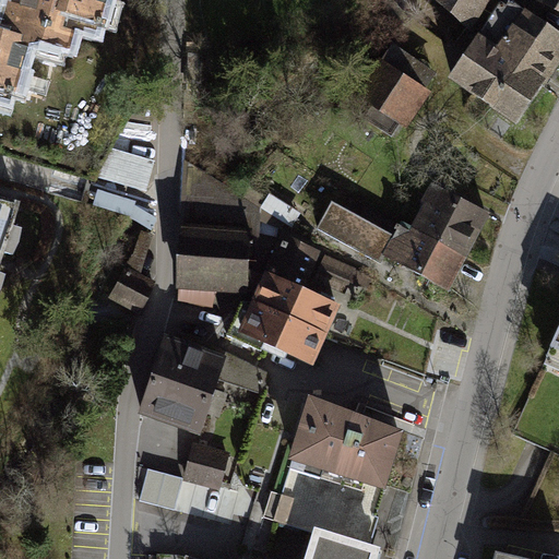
[(0,0),(0,31),(37,42),(66,49),(71,31),(99,38),(109,0),(0,0)]
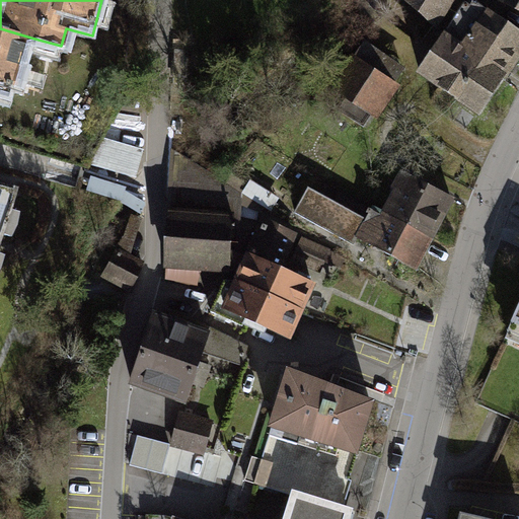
[(406,0),(437,21),(452,0),(406,0)]
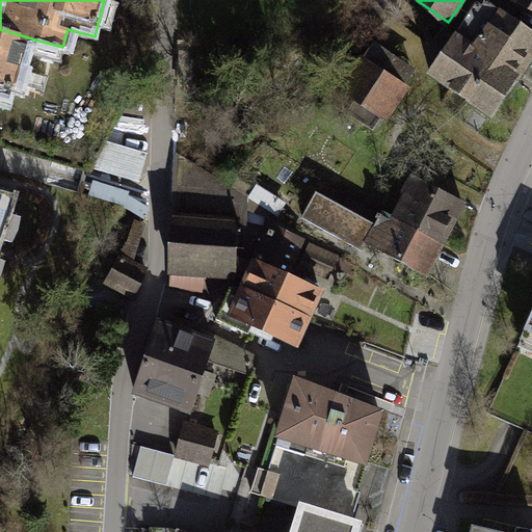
[(531,0),(513,0),(531,8),(531,0)]
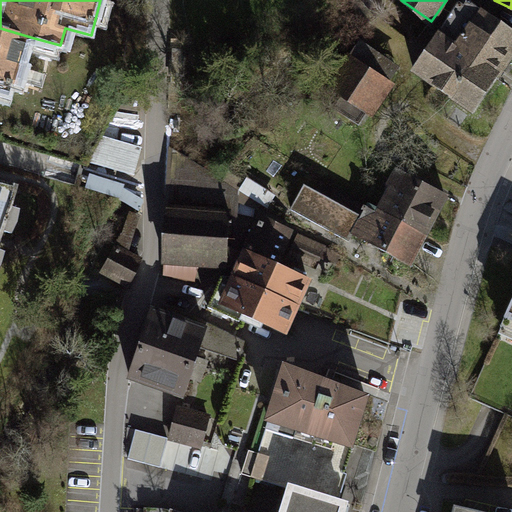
[(511,62),(511,34),(468,4),(417,77),(474,117),(511,62)]
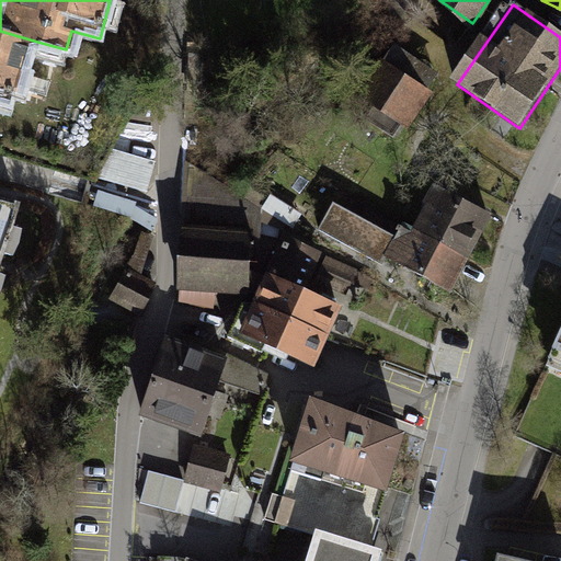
[(0,31),(0,98),(18,104),(37,42),(0,31)]
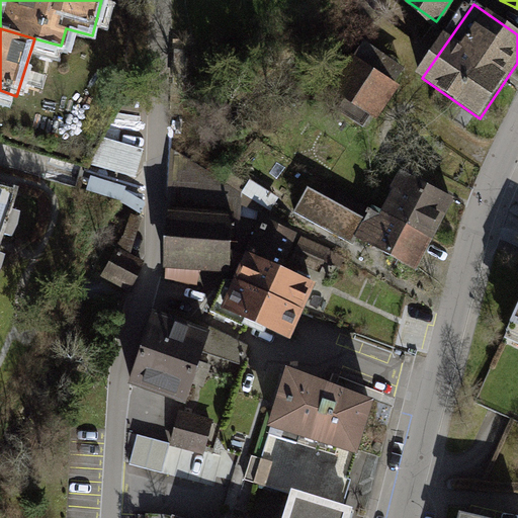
[(400,85),(353,53),(332,84),(377,116),(400,85)]
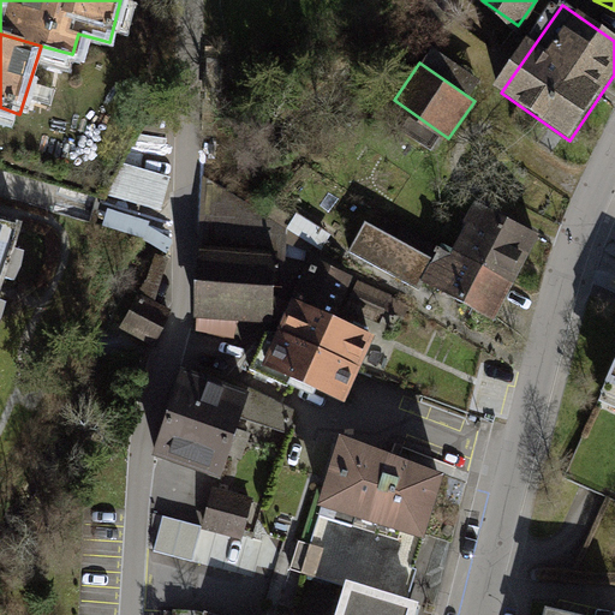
[(171,177),(123,162),(107,195),(162,212),(171,177)]
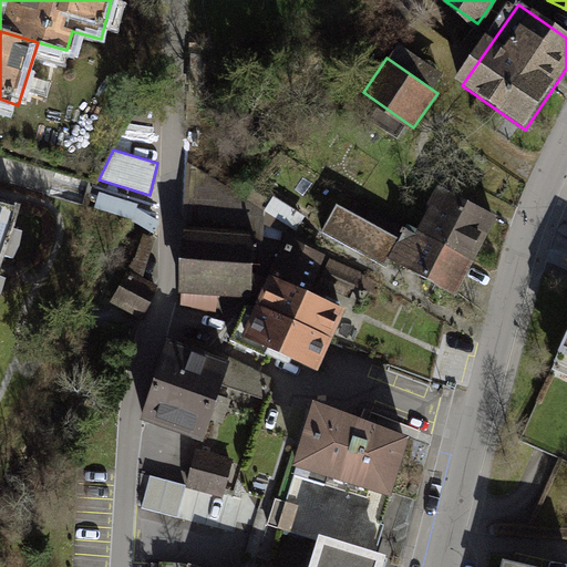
[(419,236),(475,265),(497,224),(441,194),(419,236)]
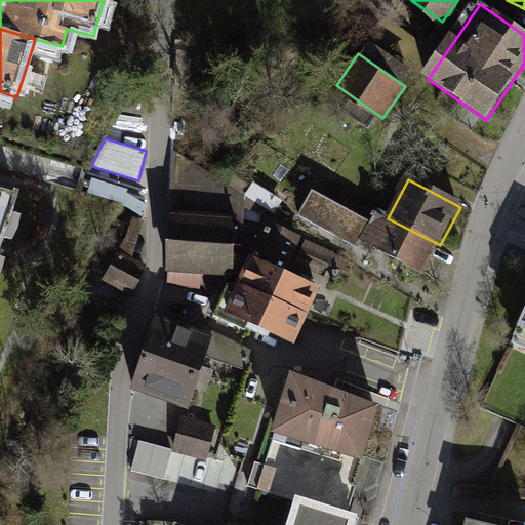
[(0,240),(18,186),(0,180),(0,240)]
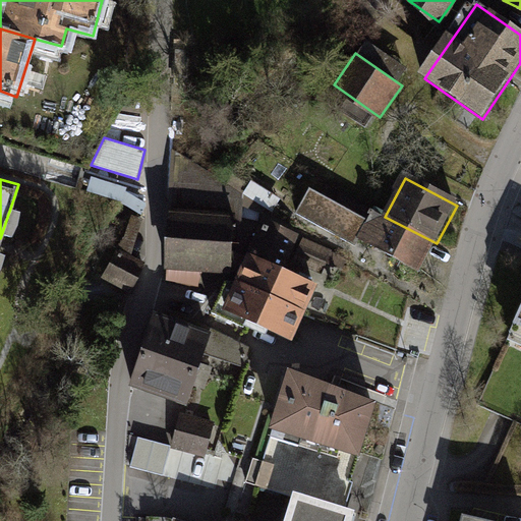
[(421,271),(437,243),(385,217),(374,211),(368,222),(312,192),(300,215),(352,242),(356,235),(421,271)]
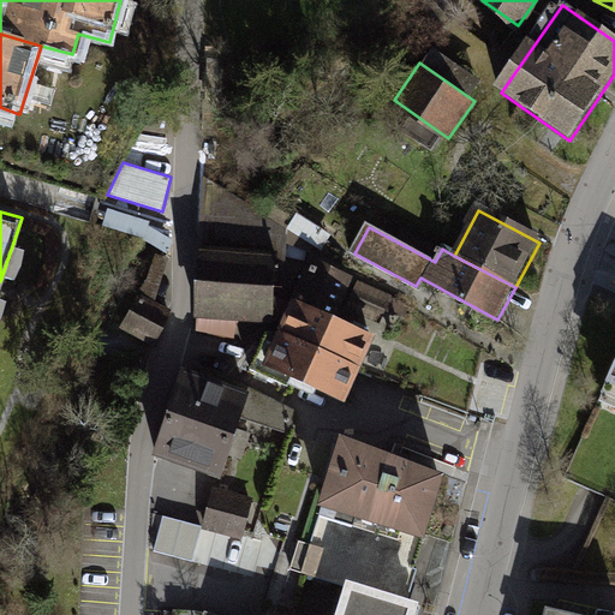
[(269,250),(204,245),(199,315),(264,320),(269,250)]
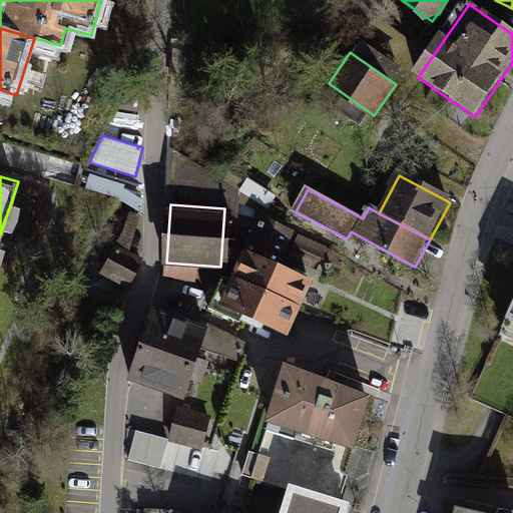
[(297,230),(259,214),(245,243),(284,260),(297,230)]
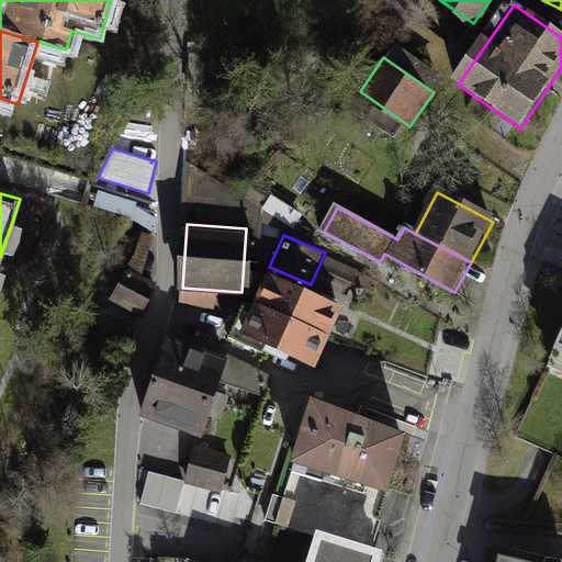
[(374,278),(326,257),(314,284),(346,298),(352,282),(369,290),(374,278)]
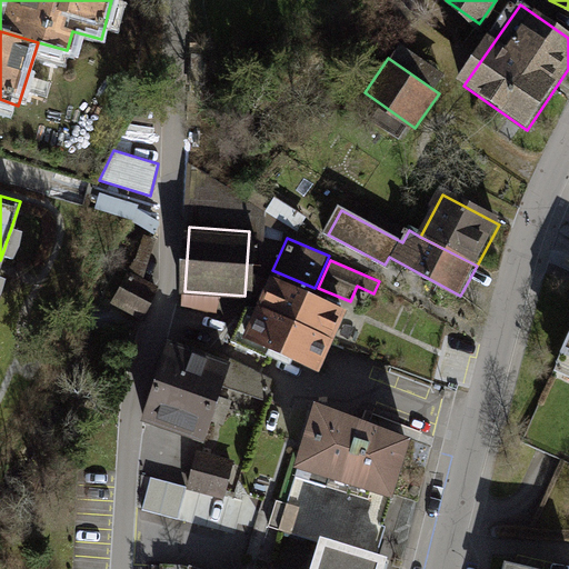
[(140,316),(155,287),(128,272),(112,301),(140,316)]
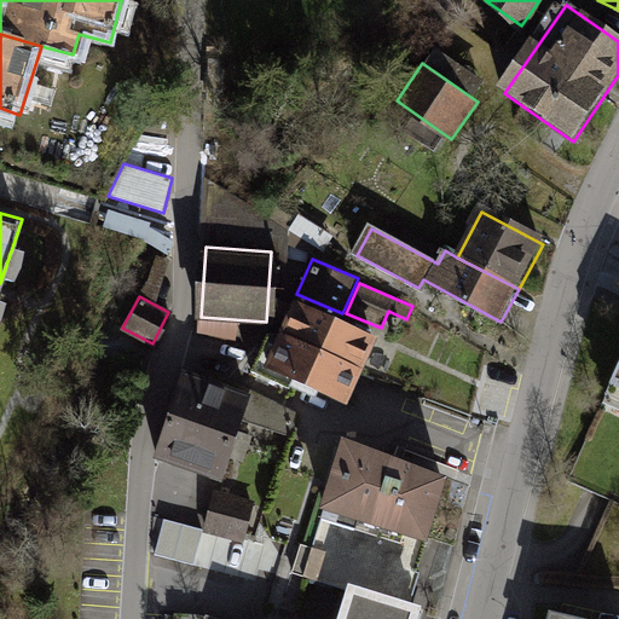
[(295,296),(279,330),(364,370),(377,336),(295,296)]
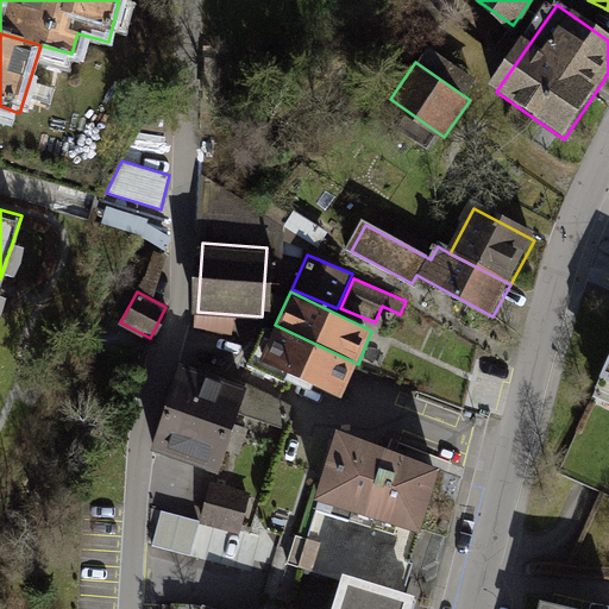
[(358,364),(275,325),(261,358),(343,396),(358,364)]
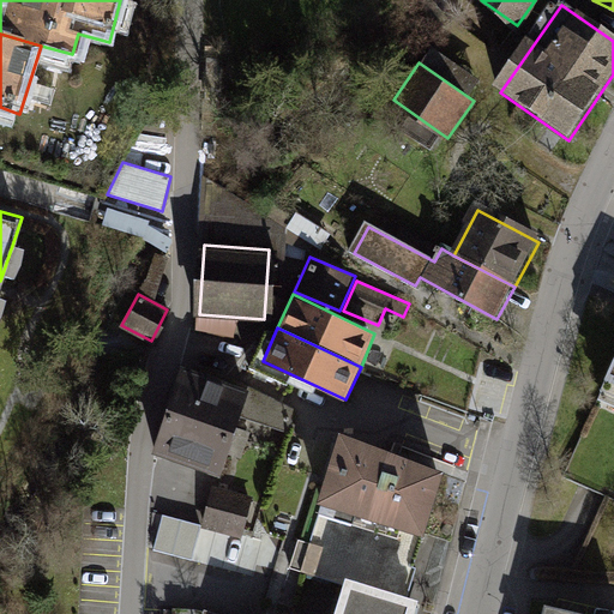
[(250,390),(182,366),(155,445),(222,469),(250,390)]
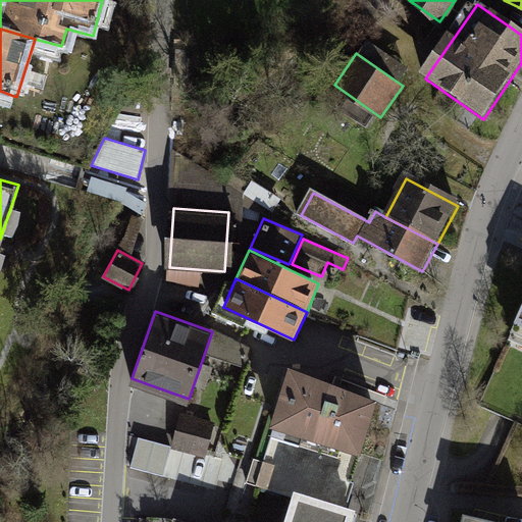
[(521,311),(509,342),(521,347),(521,311)]
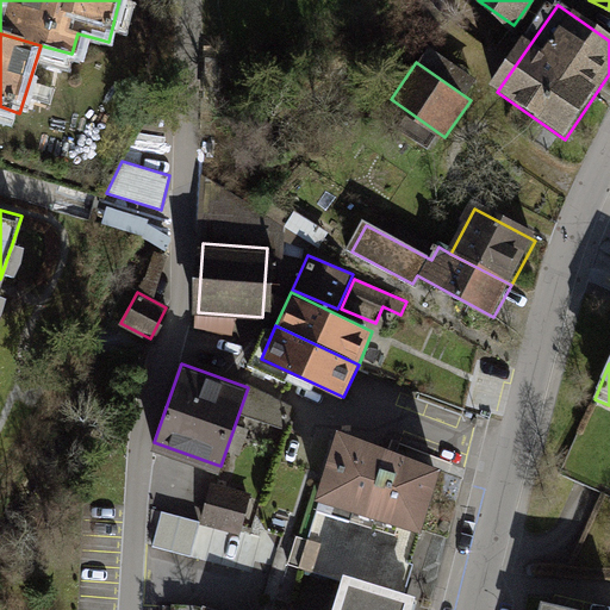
[(293,406),(249,386),(240,414),(286,429),(293,406)]
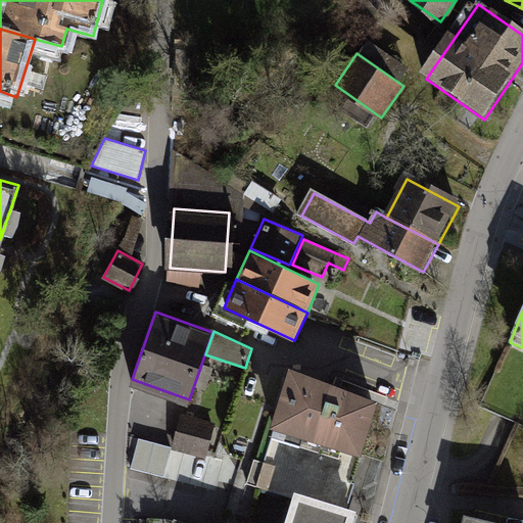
[(381,397),(291,369),(272,427),(362,456),(381,397)]
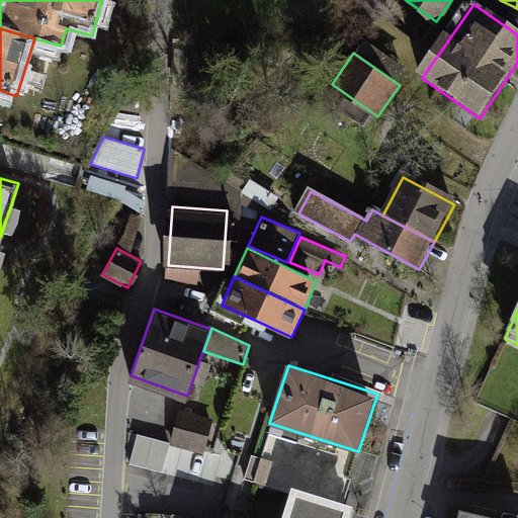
[(213,419),(179,410),(175,426),(209,435),(213,419)]
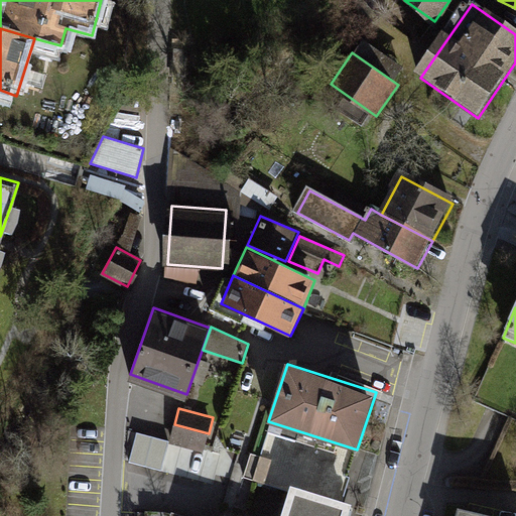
[(344,515),(346,510),(287,491),(279,515),(344,515)]
